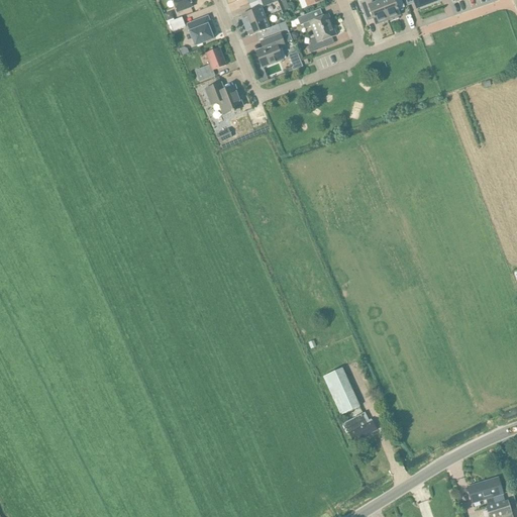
[(172,0),(177,12),(192,6),(189,0),(172,0)]
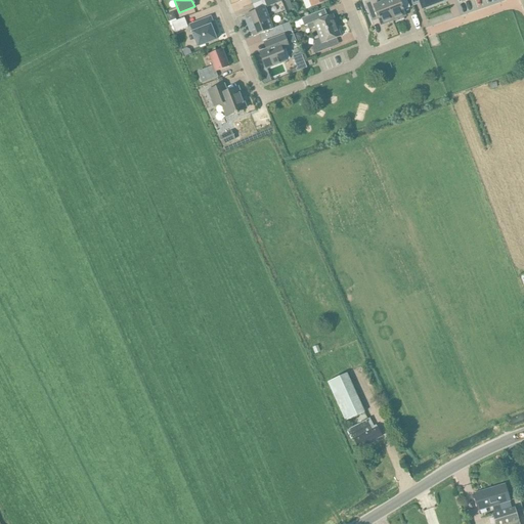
[(379,3),(377,0),(368,0),(363,2),(368,15),(376,12),(381,25),(392,20),(385,1),(379,3)]
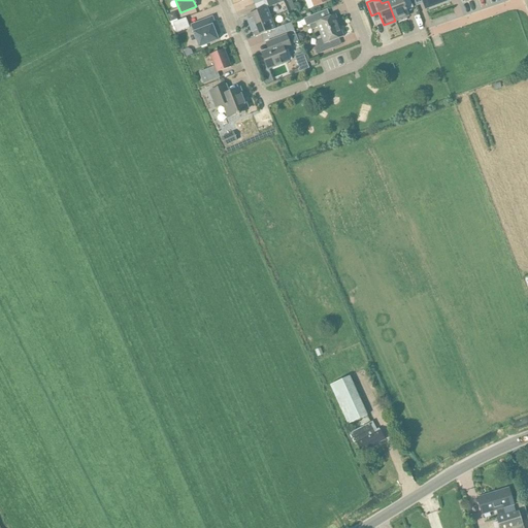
[(390,0),(388,1),(395,21),(408,15),(403,3),(409,0),(390,0)]
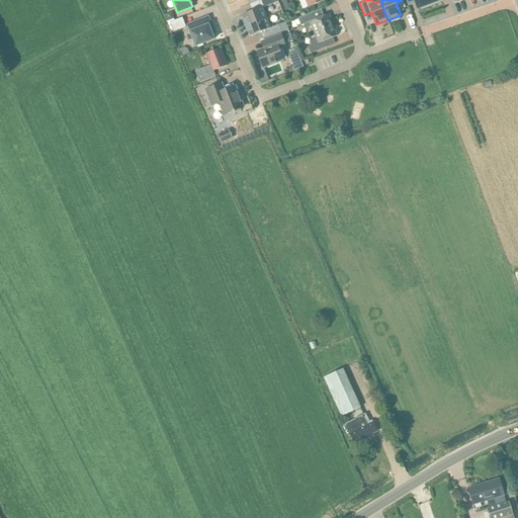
[(414,0),(417,9),(430,4),(427,0),(414,0)]
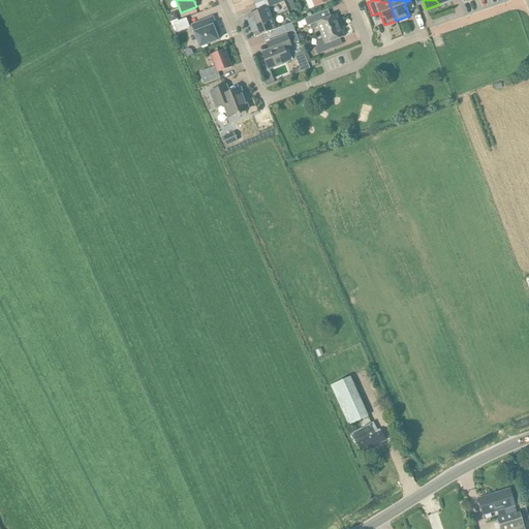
[(250,27),(272,19),(267,7),(247,14),(249,20),(248,21),(250,27)]
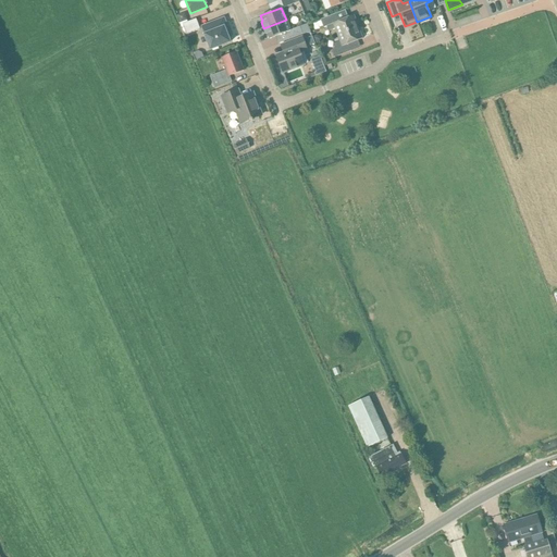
[(338,21),(335,14),(320,20),(323,27),(326,26),(329,31),(335,28),(337,35),(358,27),(354,15),(338,21)]
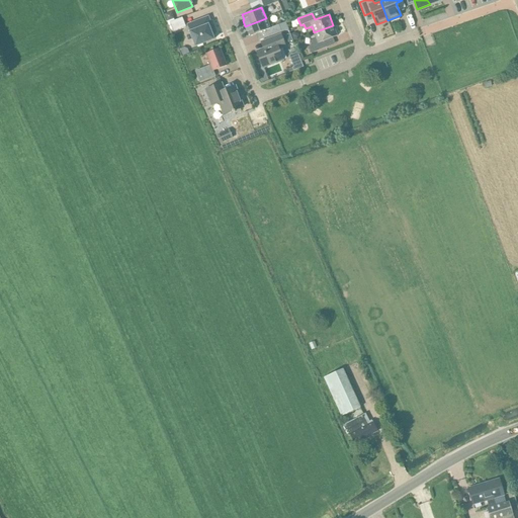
[(208,16),(188,24),(190,31),(195,47),(213,38),(209,27),(211,26),(208,16)]
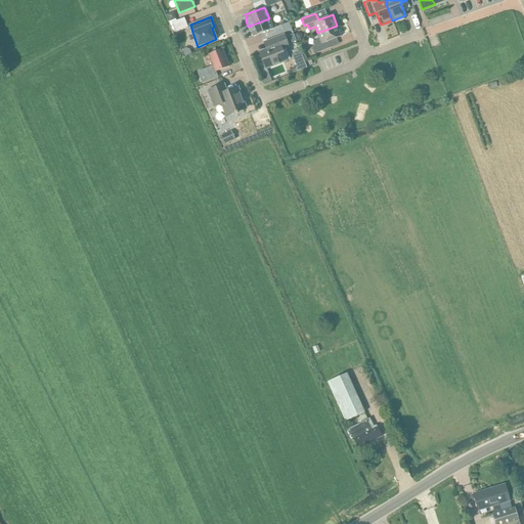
[(184,17),(172,23),(176,32),(187,28),(184,17)]
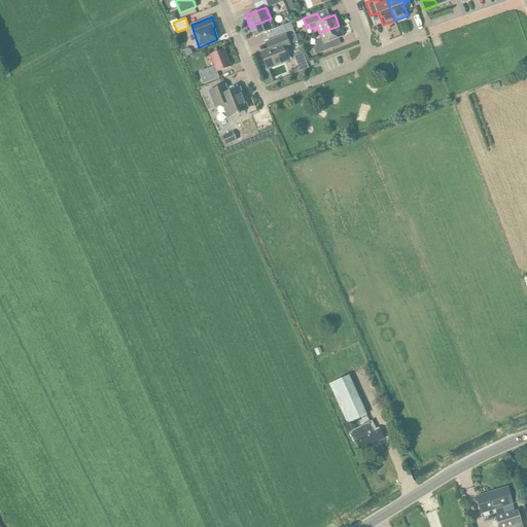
[(271,19),(249,27),(251,32),(253,32),(254,37),(271,31),(273,38),(293,30),(290,23),(275,29),(271,19)]
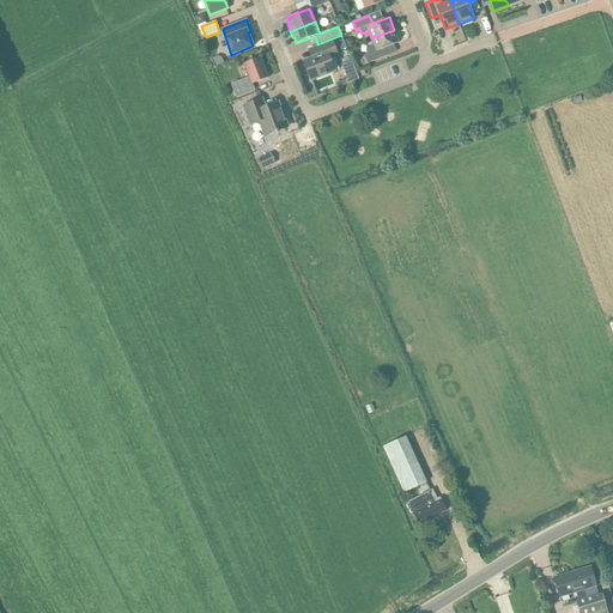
[(386,56),(382,49),(399,42),(394,30),(371,38),(374,46),(366,48),(368,54),(365,55),(368,62),(386,56)]
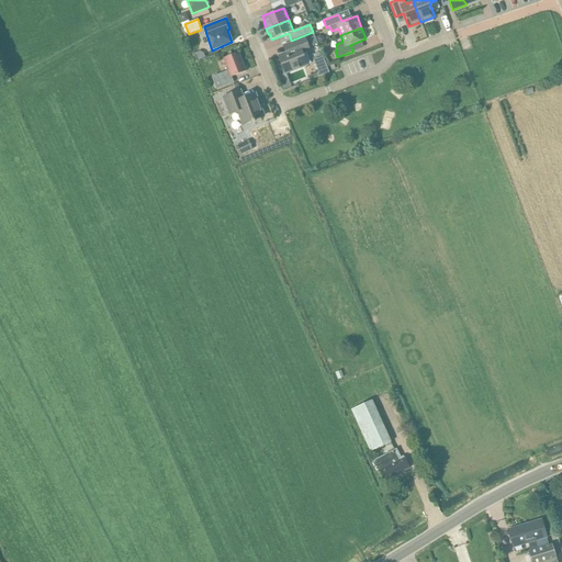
[(287,52),(278,56),(285,74),(306,65),(301,53),(308,49),(304,37),(284,45),(287,52)]
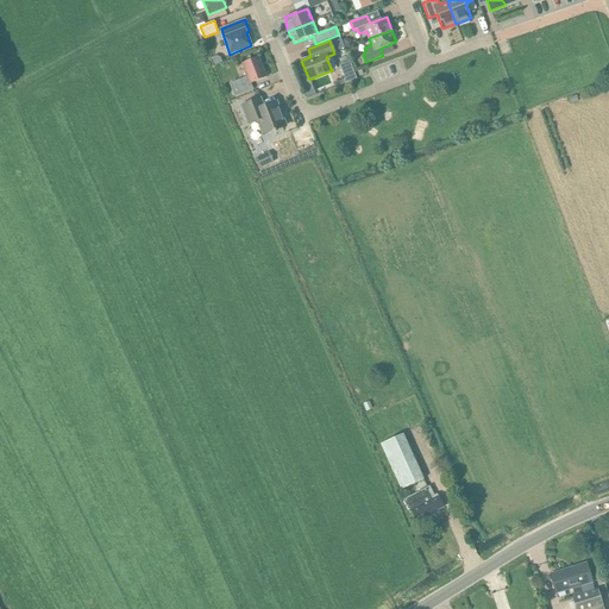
[(248,76),(230,83),(232,90),(234,96),(245,93),(243,87),(267,77),(258,57),(243,63),(248,76)]
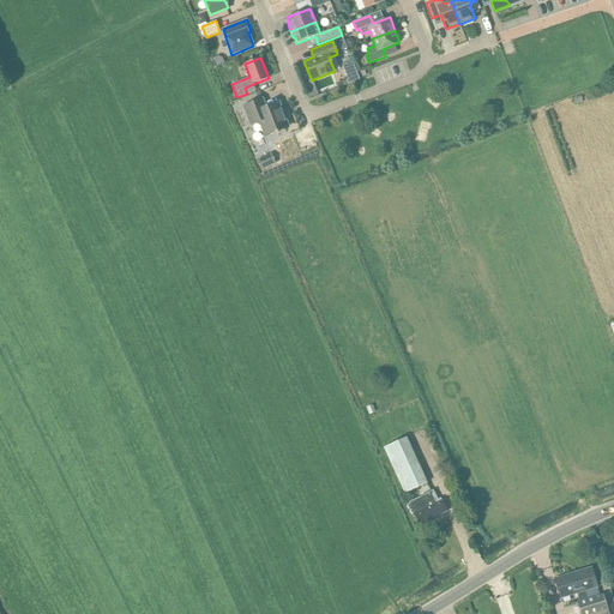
[(353,64),(344,66),(349,79),(347,80),(348,84),(360,79),(353,64)]
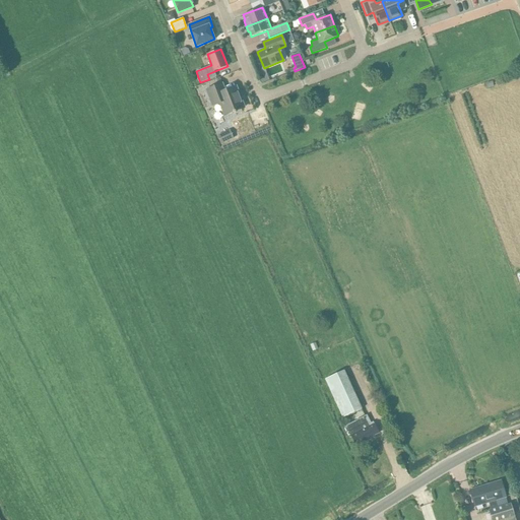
[(212,106),(219,103),(224,115),(234,112),(234,113),(236,112),(236,111),(243,109),(238,95),(240,94),(236,86),(224,90),(222,83),(206,89),(212,106)]
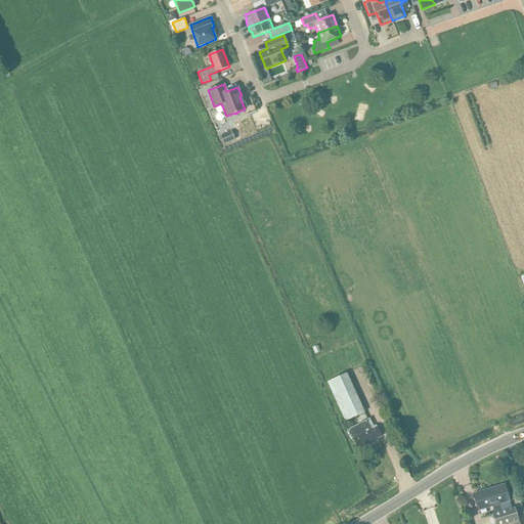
[(231,131),(220,136),(224,144),(235,140),(231,131)]
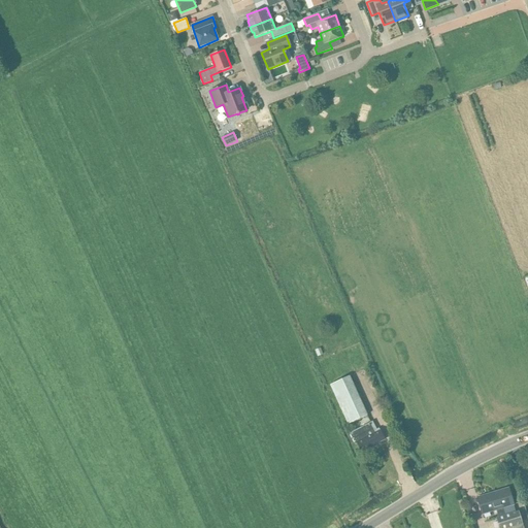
[(350,375),(329,385),(348,424),(367,416),(350,375)]
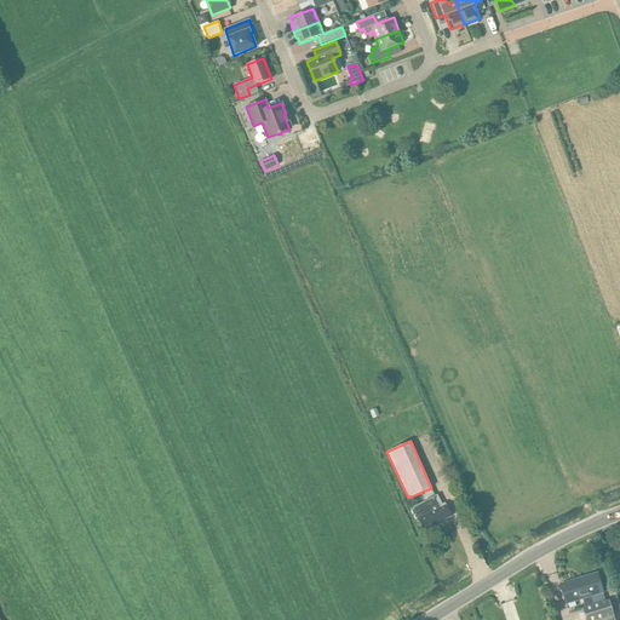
[(442,504),(437,495),(411,509),(417,521),(419,520),(420,522),(424,529),(432,524),(434,524),(434,526),(435,526),(436,526),(437,526),(438,526),(440,526),(441,524),(442,523),(442,522),(443,522),(443,521),(443,520),(443,518),(451,515),(445,503),(442,504)]
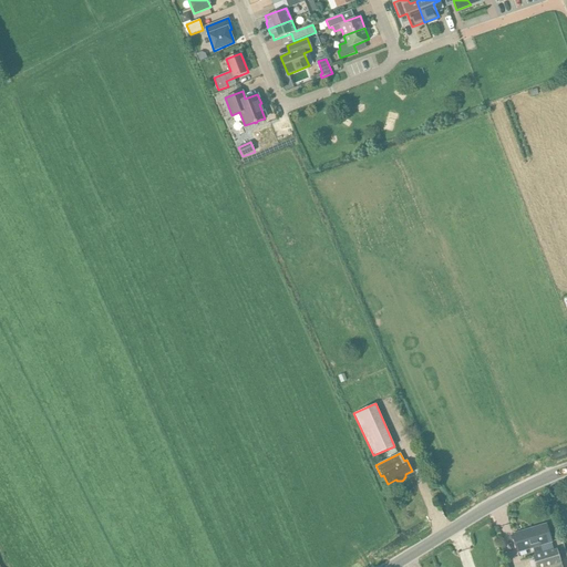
[(540,545),(546,544),(552,542),(546,524),(512,534),(517,552),(533,547),(535,555),(533,556),(535,566),(563,566),(557,549),(543,553),(540,545)]
